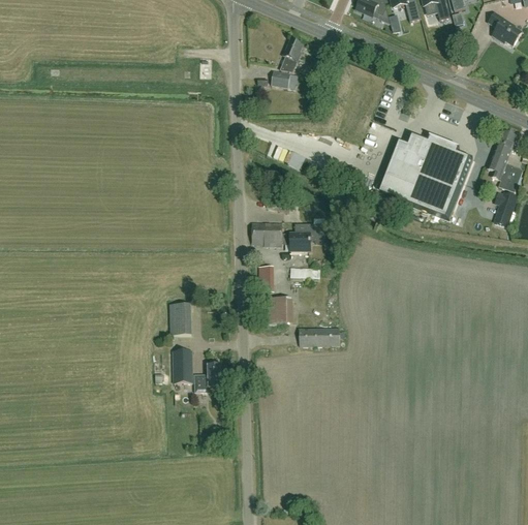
[(358,0),(354,8),(372,16),(374,11),(382,14),(385,7),(383,0),(358,0)]
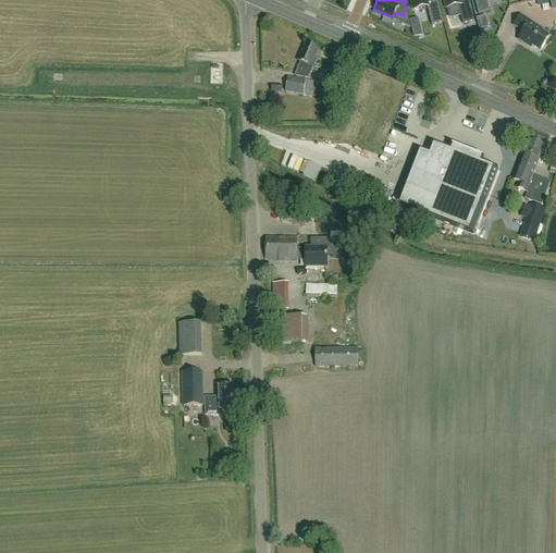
[(443,19),(437,0),(411,0),(414,7),(425,3),(431,22),(443,19)]
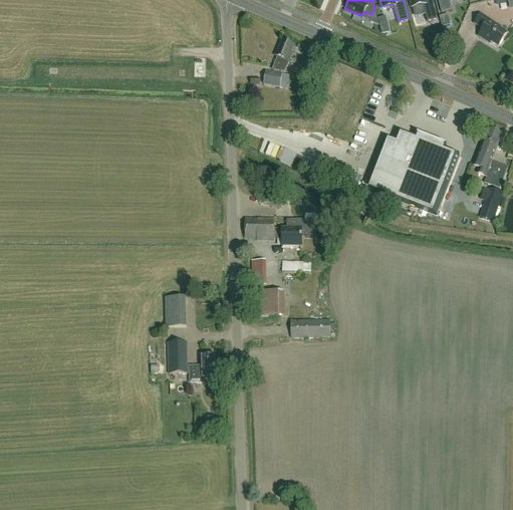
[(422,2),(424,12),(426,19),(437,16),(432,0),(410,0),(411,5),(412,5),(422,2)]
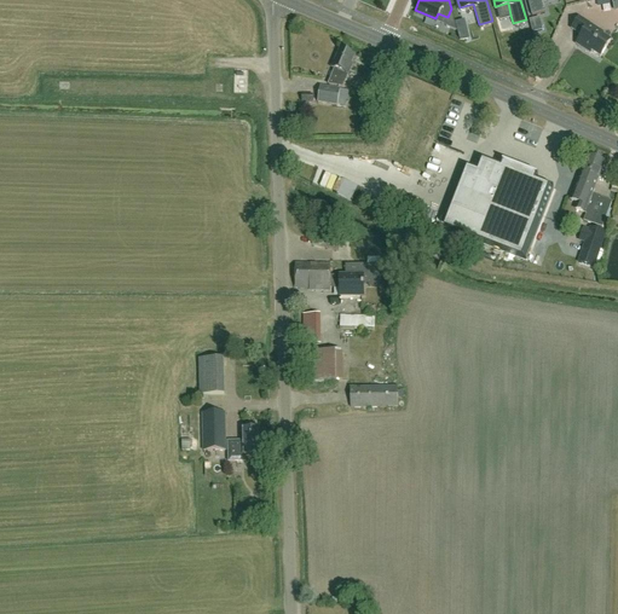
[(527,0),(531,12),(544,9),(542,0),(527,0)]
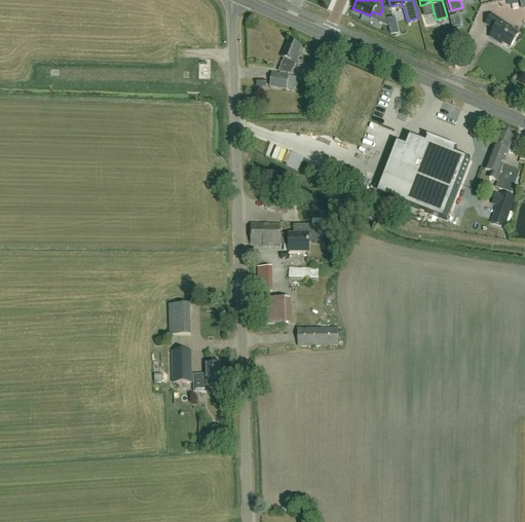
[(380,14),(378,20),(387,24),(383,7),(380,14)]
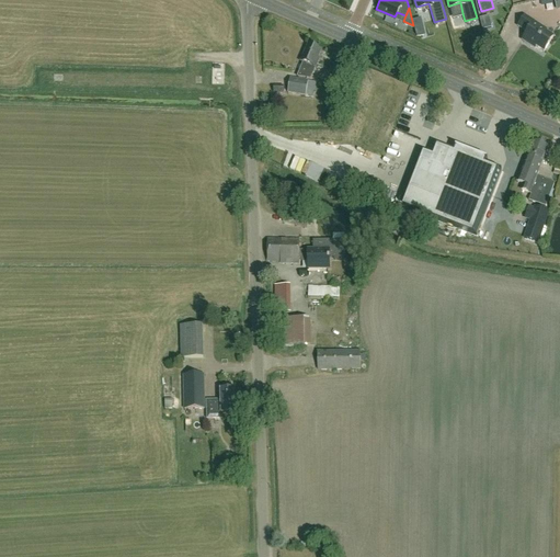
[(543,48),(552,33),(545,27),(546,26),(524,12),(517,22),(526,29),(522,36),(529,42),(530,41),(543,48)]
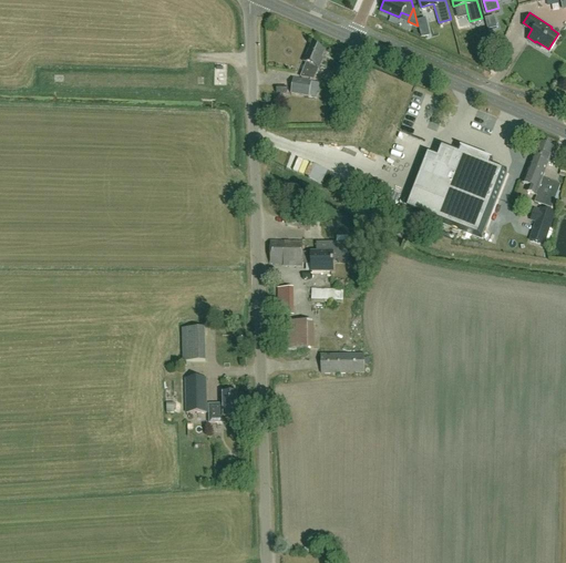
[(493,13),(484,16),(486,27),(495,24),(493,13)]
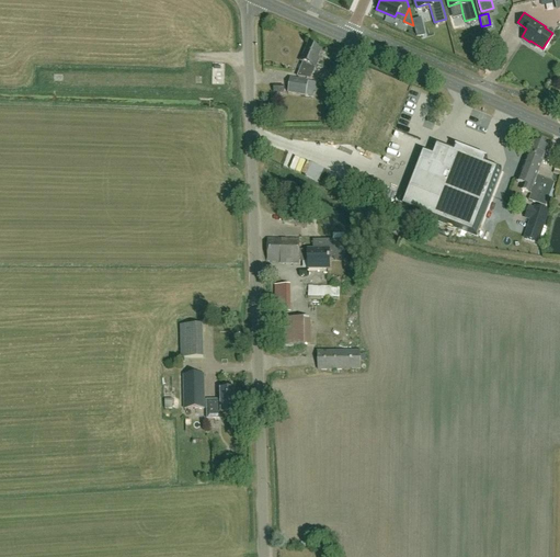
[(423,31),(421,21),(413,23),(416,33),(423,31)]
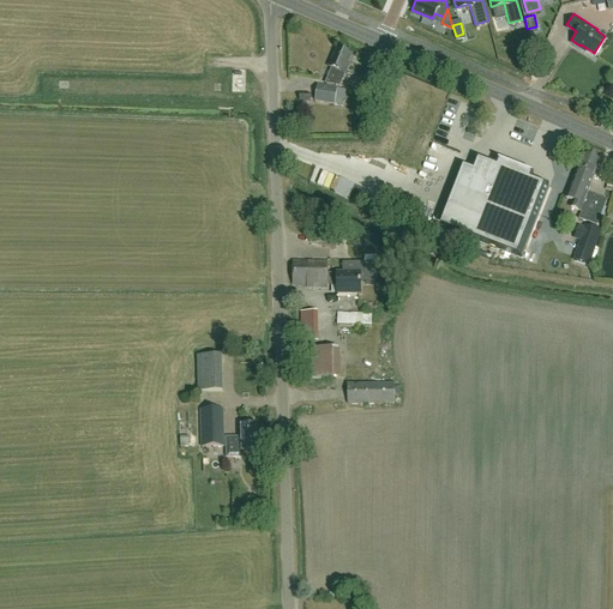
[(338,83),(348,60),(347,59),(350,50),(336,44),(328,64),(331,65),(325,80),(338,83)]
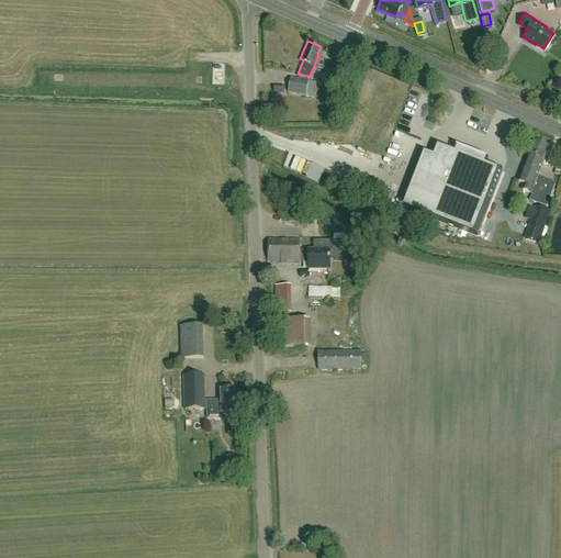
[(290,75),(288,89),(304,92),(305,92),(306,81),(307,78),(307,77),(290,75)]
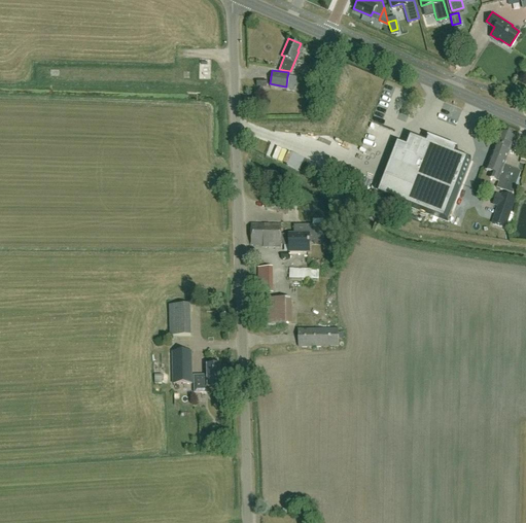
[(491,152),(504,158),(514,135),(499,130),(491,152)]
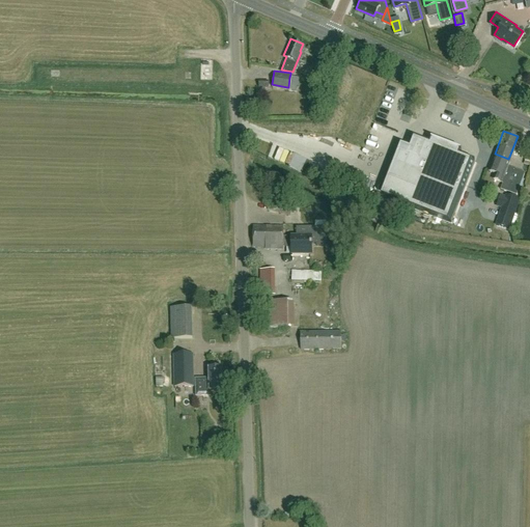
[(409,144),(388,196),(450,220),(474,159),(457,153),(459,148),(461,147),(430,136),(429,137),(430,137),(428,141),(413,135),(409,144)]
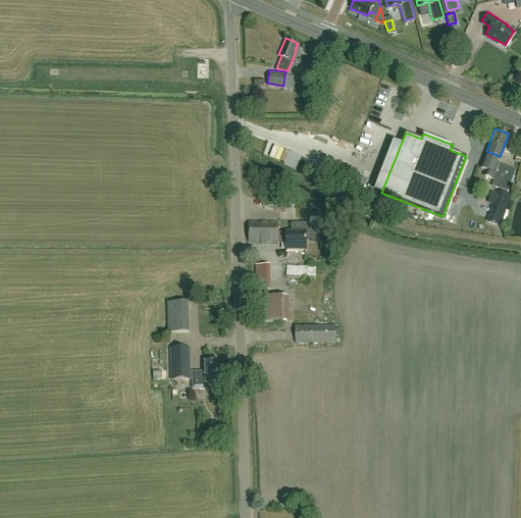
[(498,162),(500,156),(486,151),(480,165),(486,168),(484,173),(496,177),(495,180),(492,180),(491,184),(507,188),(515,167),(504,163),(503,164),(498,162)]
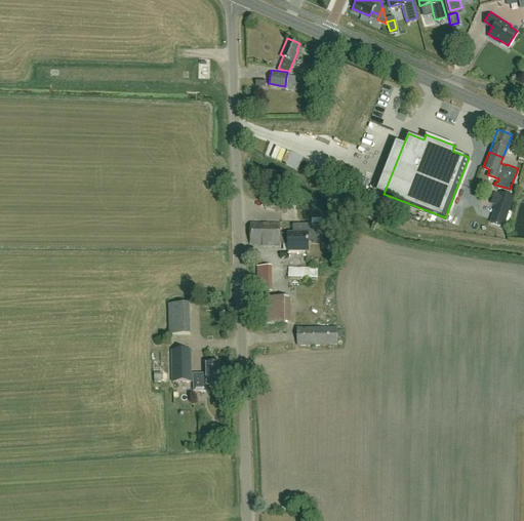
[(512,194),(499,190),(499,193),(500,191),(505,192),(500,203),(496,202),(494,208),(507,212),(512,194)]
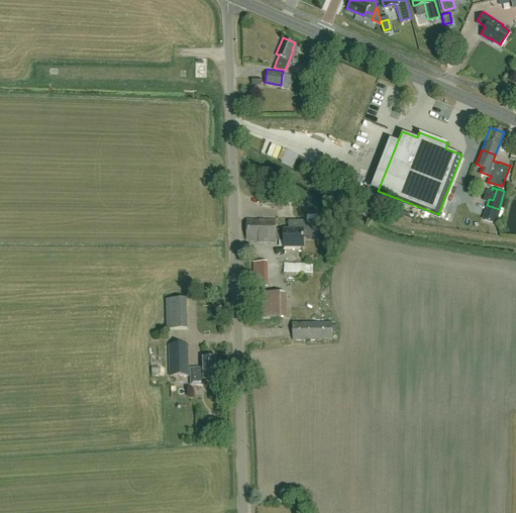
[(282,206),(284,197),(263,191),(260,201),(282,206)]
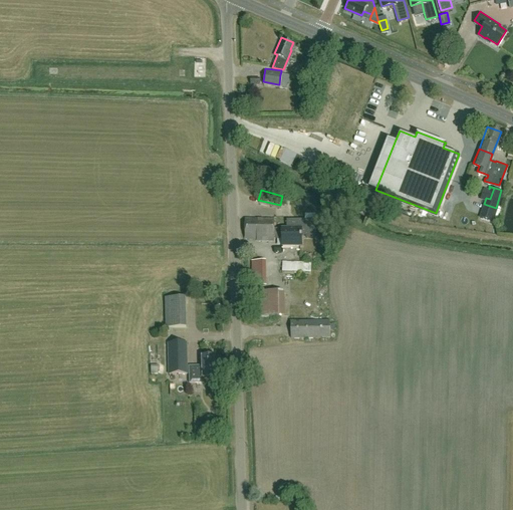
[(273,225),(273,216),(244,216),(244,236),(261,236),(261,238),(273,238),(273,236),(281,236),(281,243),(301,243),(301,233),(305,233),(305,235),(314,235),(314,216),(285,217),(286,225),(273,225)]
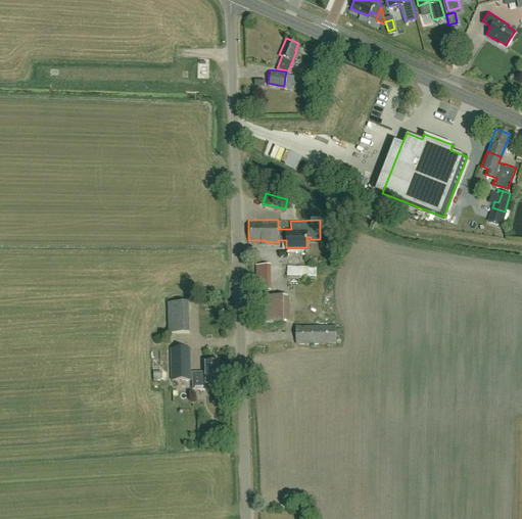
[(315,276),(316,263),(287,263),(286,276),(315,276)]
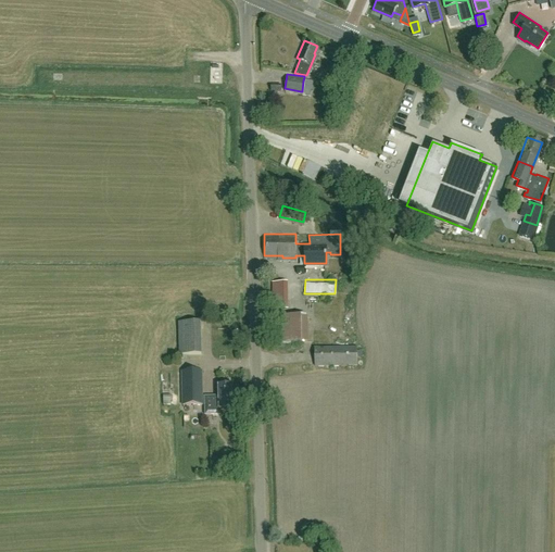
[(278,308),(279,335),(308,334),(307,306),(278,308)]
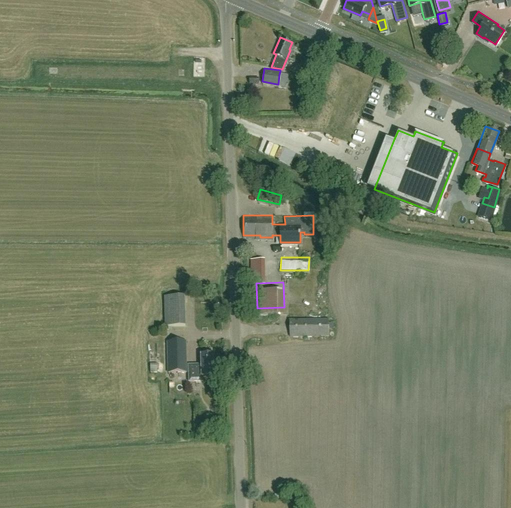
[(180,322),(185,322),(184,288),(166,289),(167,329),(180,328),(180,322)]
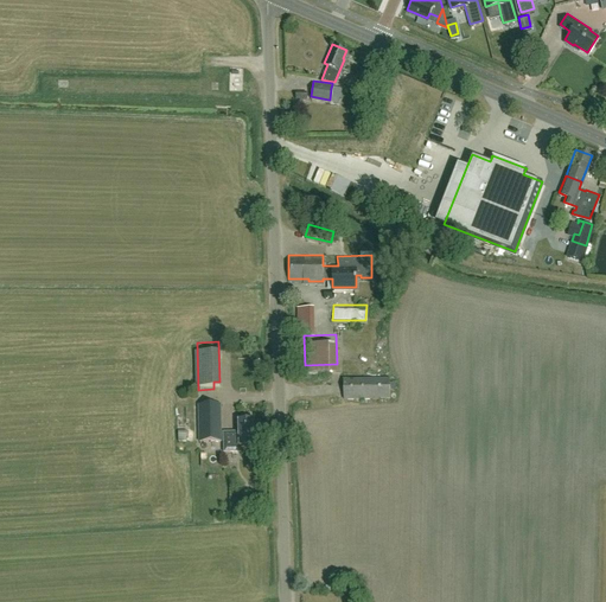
[(343,396),(389,394),(389,375),(342,376),(343,396)]
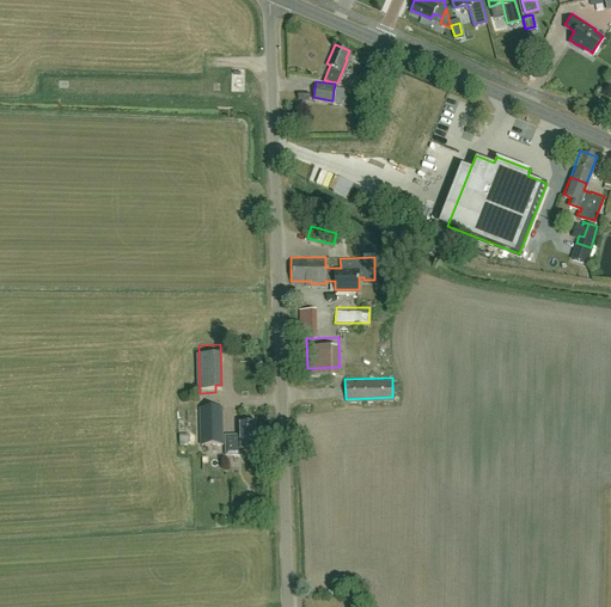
[(200,442),(222,441),(221,404),(200,405),(200,442)]
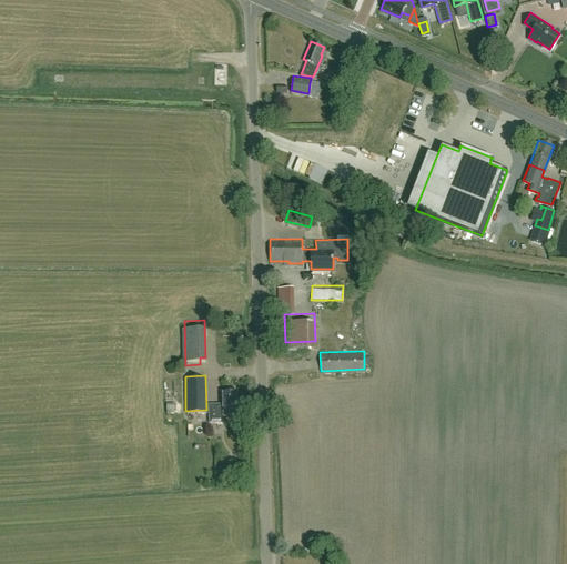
[(223,391),(223,401),(208,402),(209,421),(224,420),(224,415),(236,415),(236,391),(223,391)]
